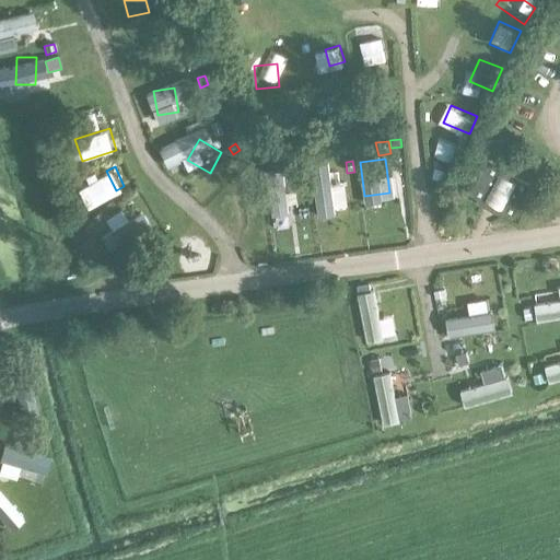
[(494,172),(485,201),(503,207),(512,177),(494,172)]
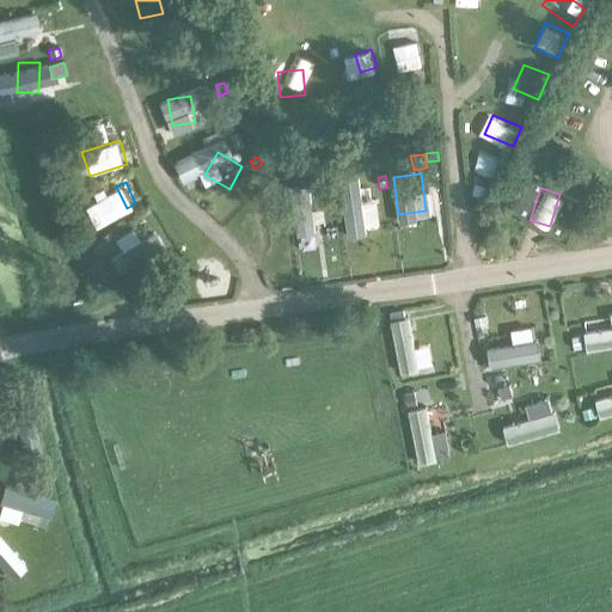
[(79,204),(87,225),(122,210),(112,190),(79,204)]
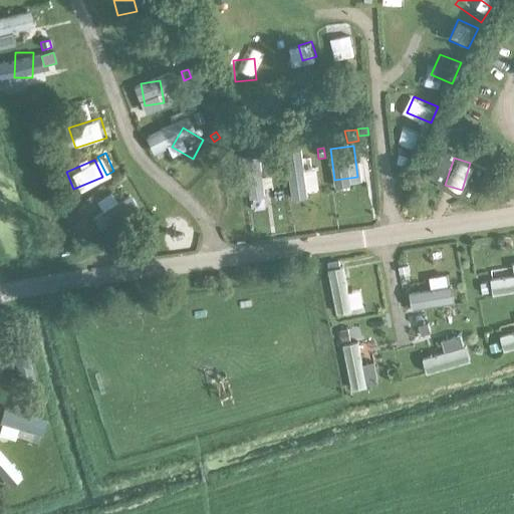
[(309,160),(286,163),(287,174),(311,171),(309,160)]
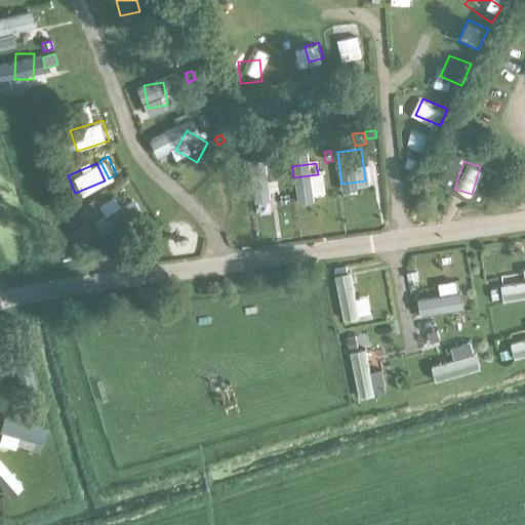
[(259,208),(277,205),(271,175),(253,178),(259,208)]
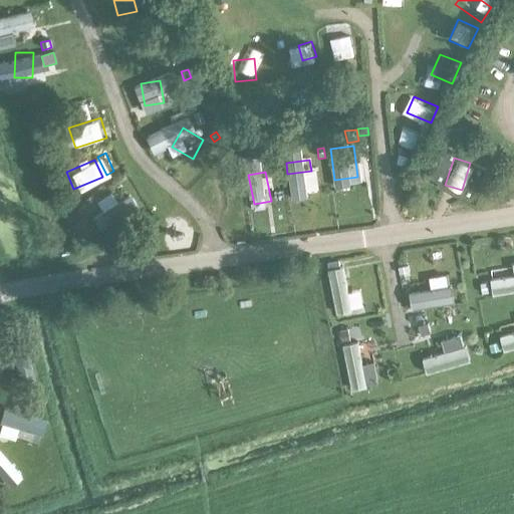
[(132,201),(118,180),(94,195),(107,216),(132,201)]
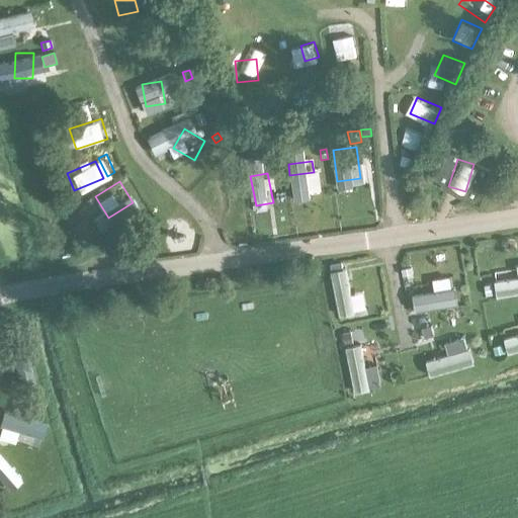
[(372,186),(359,188),(361,200),(374,198),(372,186)]
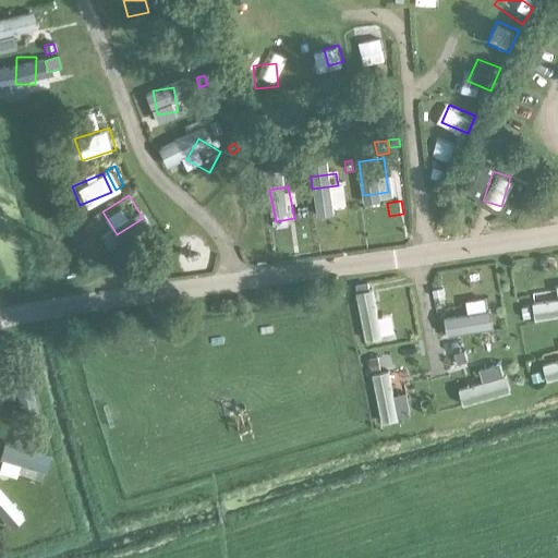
[(82,229),(71,234),(75,242),(85,237),(82,229)]
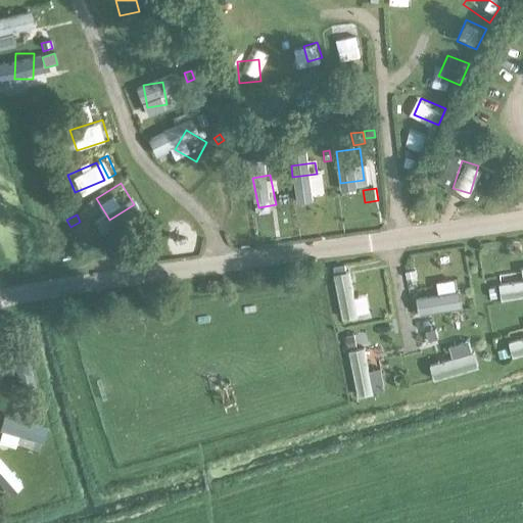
[(349,272),(334,274),(343,319),(359,317),(349,272)]
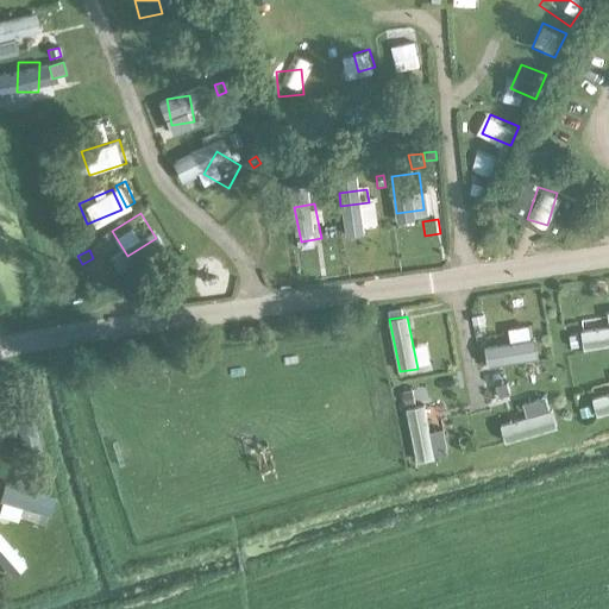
[(578,336),(570,337),(572,349),(581,347),(578,336)]
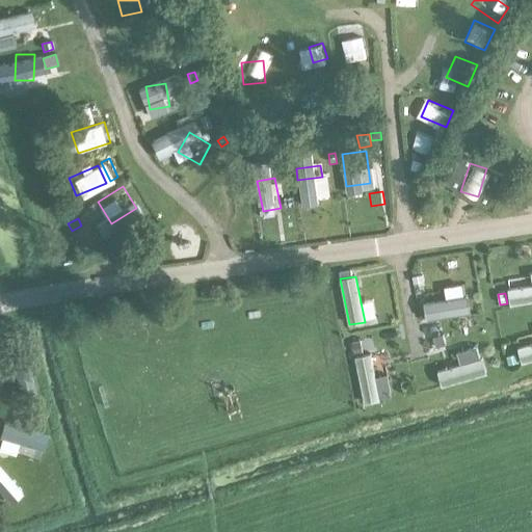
[(424,303),(426,319),(472,311),(469,295),(424,303)]
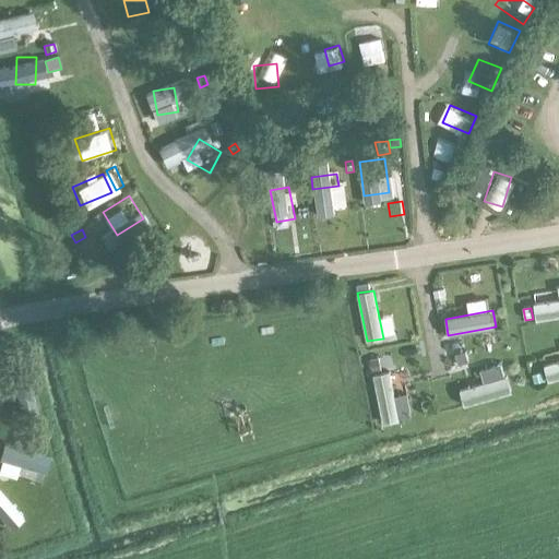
[(465,352),(455,355),(459,365),(468,361),(465,352)]
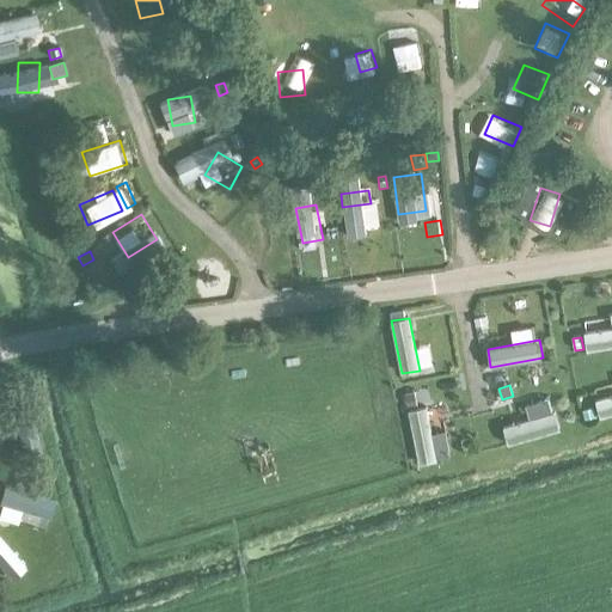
[(415,392),(407,393),(409,408),(418,407),(415,392)]
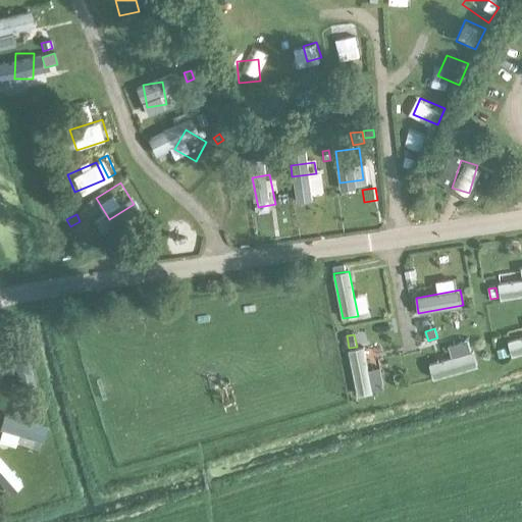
[(507,348),(497,350),(500,358),(509,355),(507,348)]
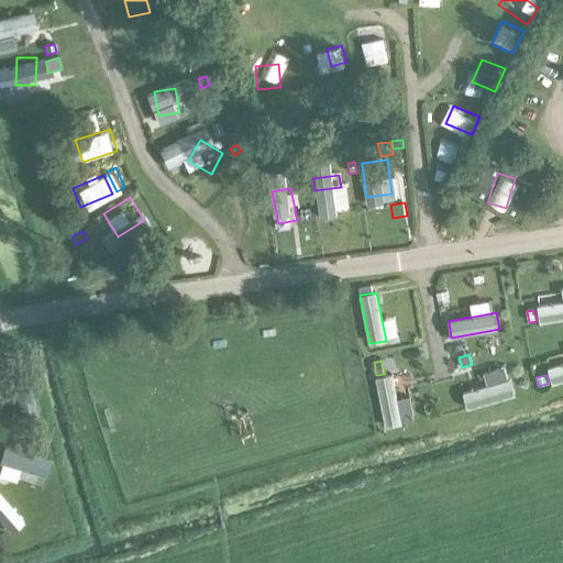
[(393,376),(376,378),(385,426),(401,422),(393,376)]
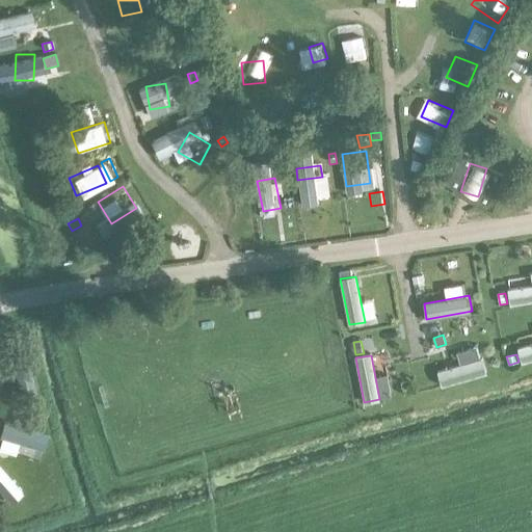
[(437,370),(441,384),(486,371),(482,357),(437,370)]
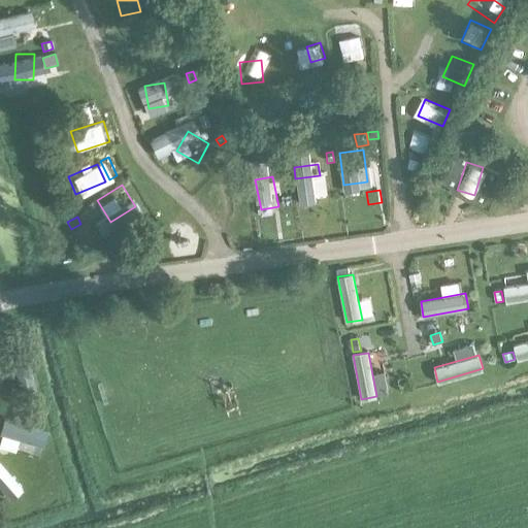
[(29,357),(12,360),(21,404),(38,401),(29,357)]
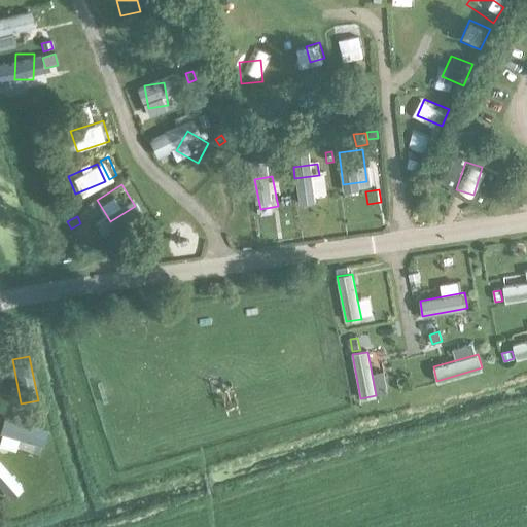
[(408,376),(399,378),(400,388),(410,387),(408,376)]
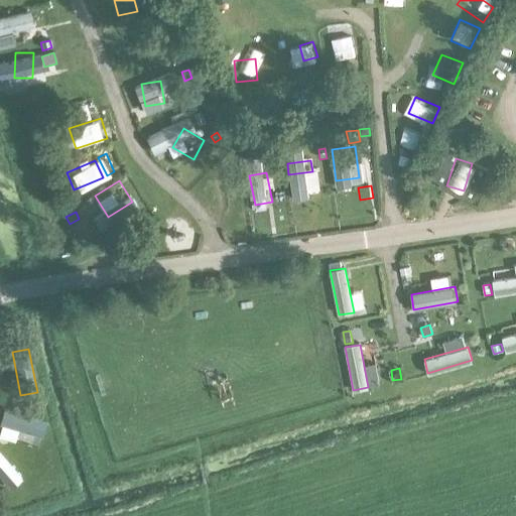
[(48,422),(3,408),(0,420),(0,424),(43,437),(48,422)]
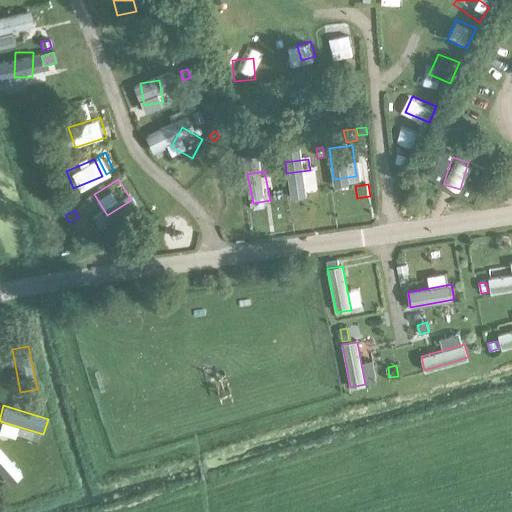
[(0,474),(9,485),(22,474),(0,447),(0,474)]
